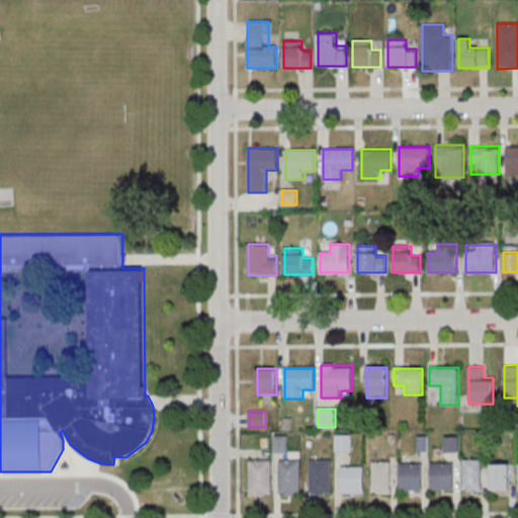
[(273,435),(273,452),(286,452),(286,435),(273,435)]
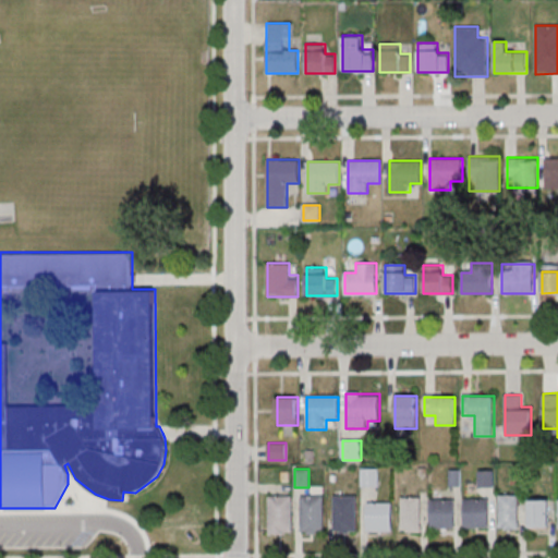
[(363,469),(362,484),(377,485),(378,470),(363,469)]
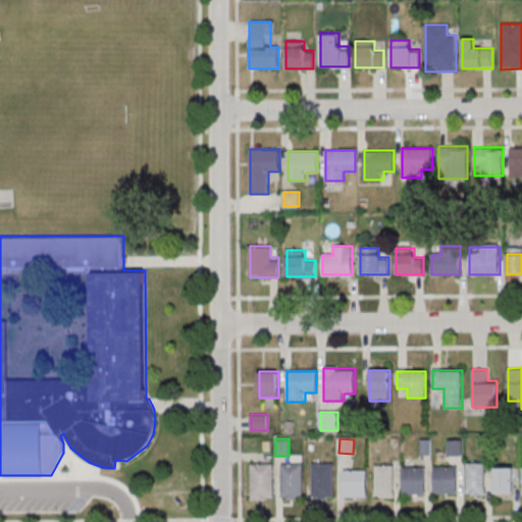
[(448,439),(448,456),(464,456),(464,439),(448,439)]
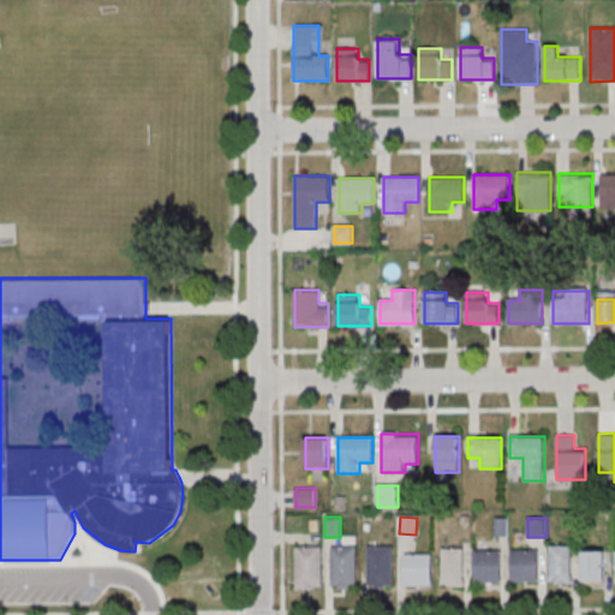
[(368,545),(368,586),(394,586),(394,545),(368,545)]
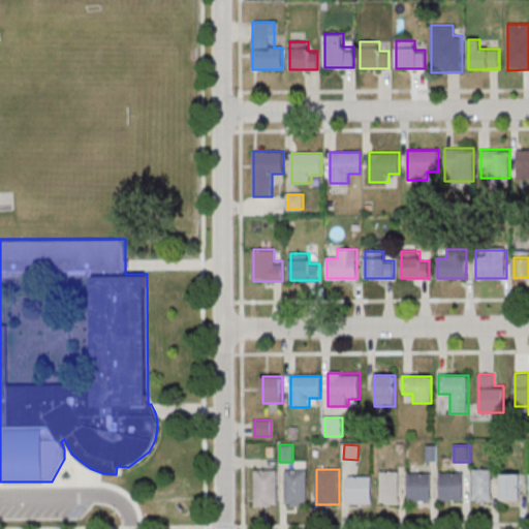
[(473,501),(492,501),(492,469),(473,469),(473,501)]
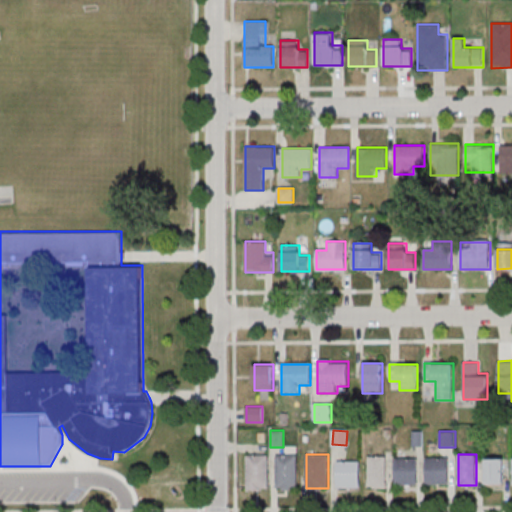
[(268,455),(246,455),(246,490),(268,490),(268,455)]
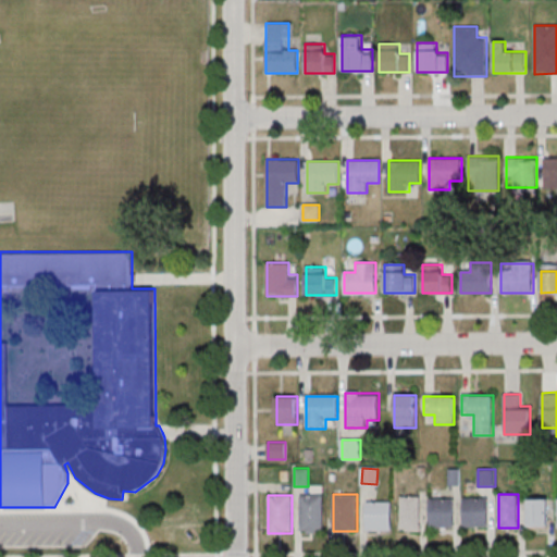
[(300,533),(323,533),(323,495),(300,495),(300,533)]
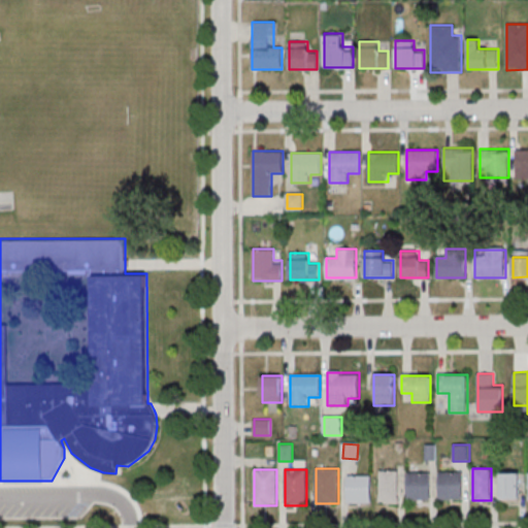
[(380,502),(398,502),(398,470),(380,470),(380,502)]
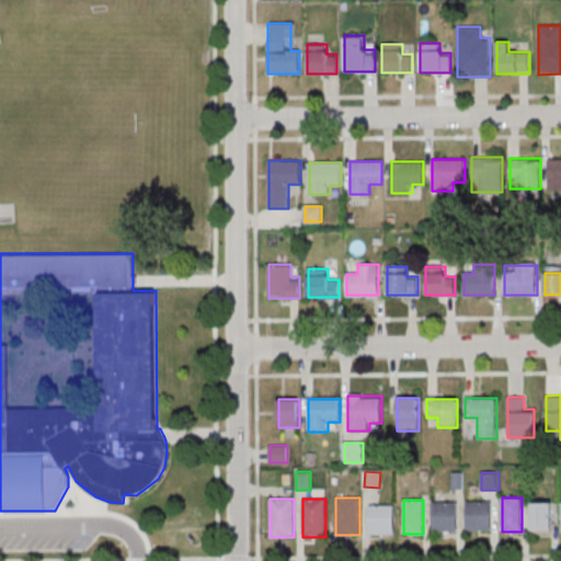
[(467,530),(492,530),(492,501),(467,501),(467,530)]
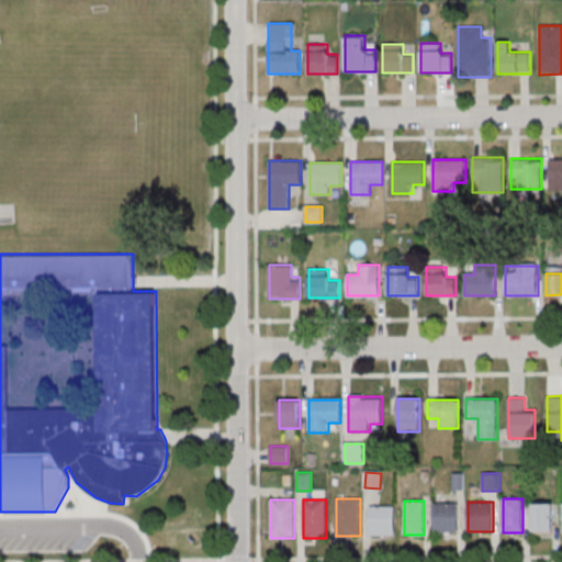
[(458,503),(433,503),(433,531),(458,531),(458,503)]
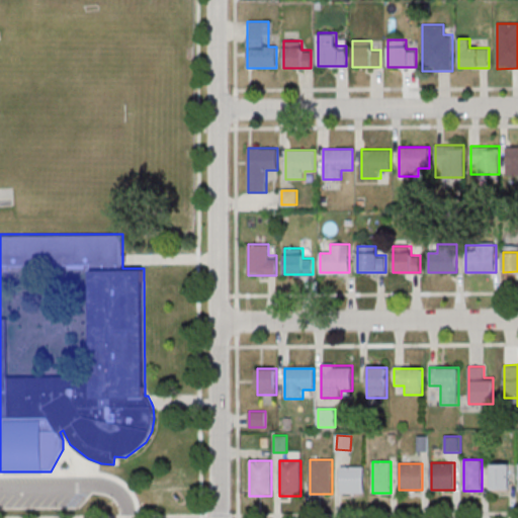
[(491,490),(510,490),(510,463),(491,463),(491,490)]
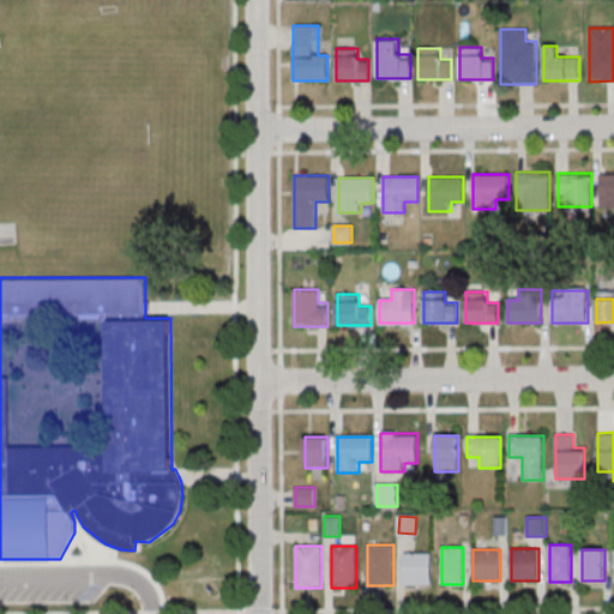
[(403,585),(432,585),(432,553),(403,553),(403,585)]
